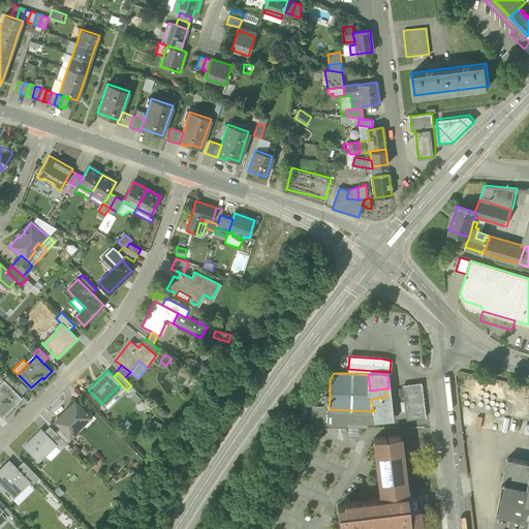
[(10,387),(14,382),(7,375),(3,380),(10,387)]
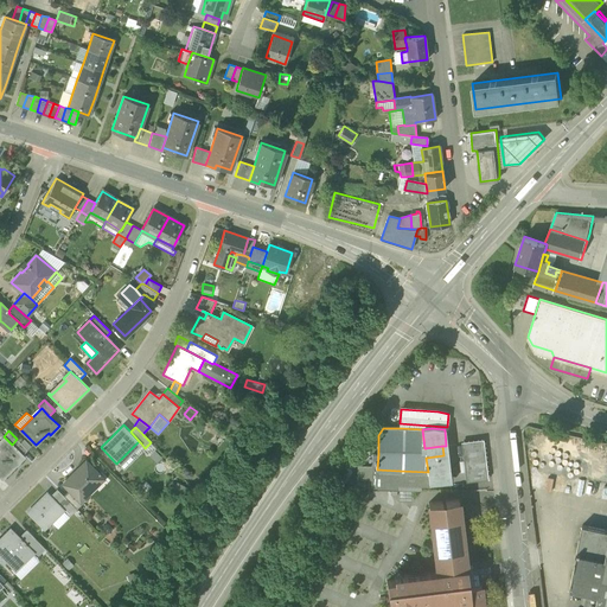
[(544,438),(541,453),(557,457),(560,447),(574,451),(574,447),(583,449),(582,457),(606,461),(606,442),(555,432),(554,440),(544,438)]
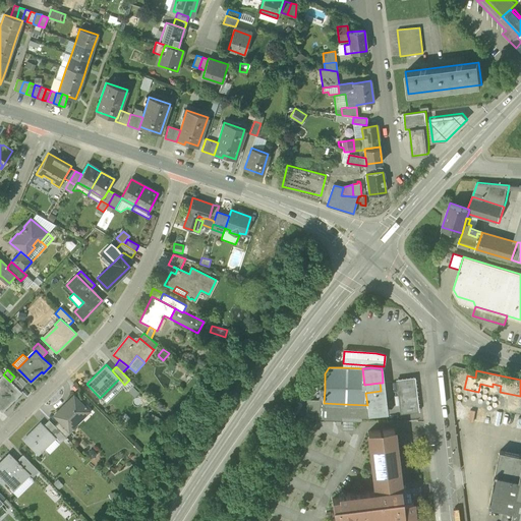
[(0,409),(0,410),(2,411),(20,392),(19,391),(10,382),(3,374),(0,378),(0,385),(1,386),(2,387),(0,388),(0,409)]
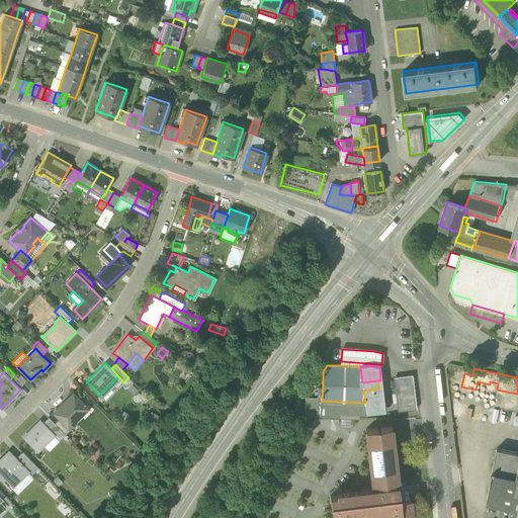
[(10,379),(19,389),(23,384),(17,377),(14,374),(10,379)]
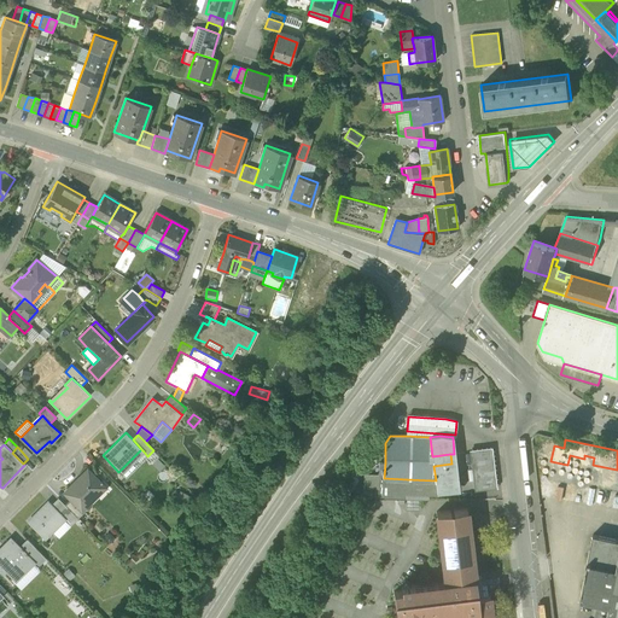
[(21,450),(28,459),(31,454),(24,447),(21,450)]
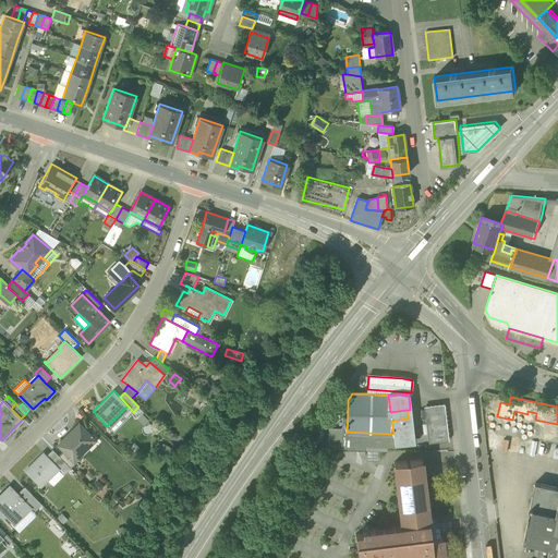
[(128,405),(107,426),(110,428),(130,408),(128,405)]
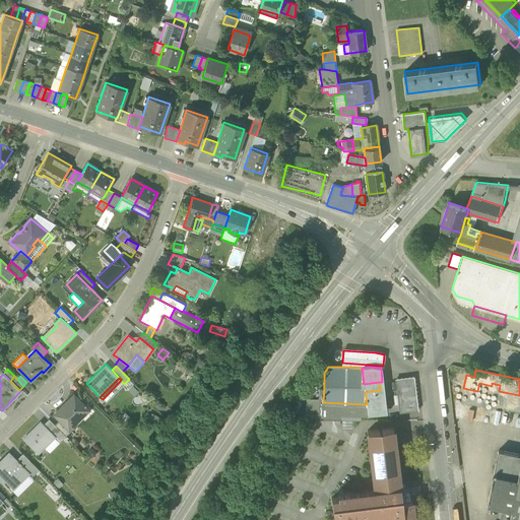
[(397,380),(401,411),(415,409),(411,378),(397,380)]
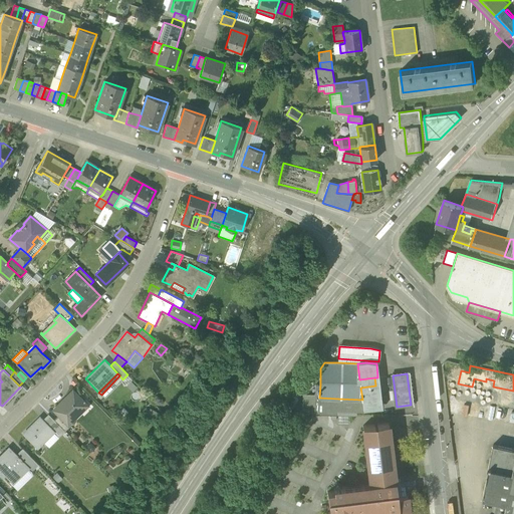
[(133,379),(127,374),(122,379),(119,375),(101,395),(104,398),(121,381),(125,386),(133,379)]
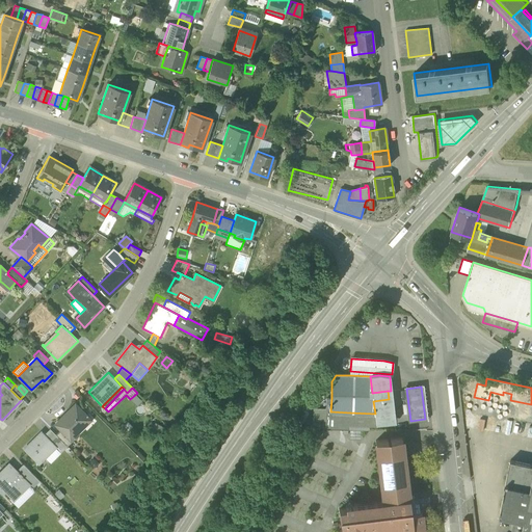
[(375,414),(376,422),(395,421),(392,399),(389,399),(373,401),(375,414)]
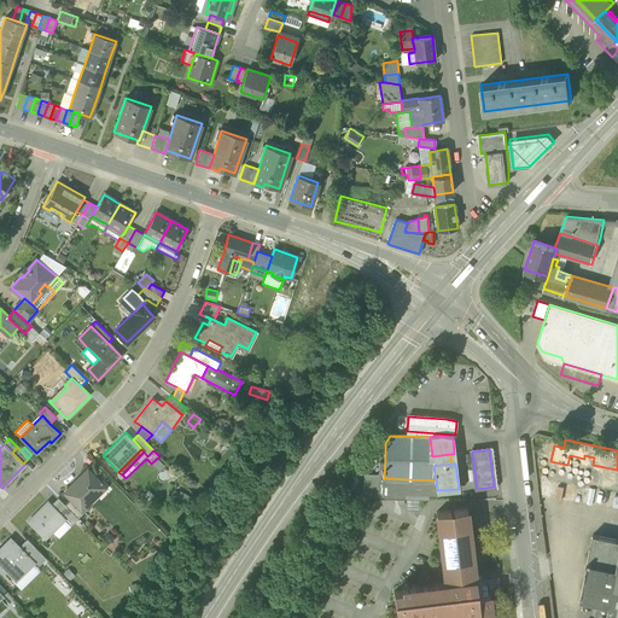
[(71,499),(81,508),(104,485),(87,470),(64,493),(71,499)]
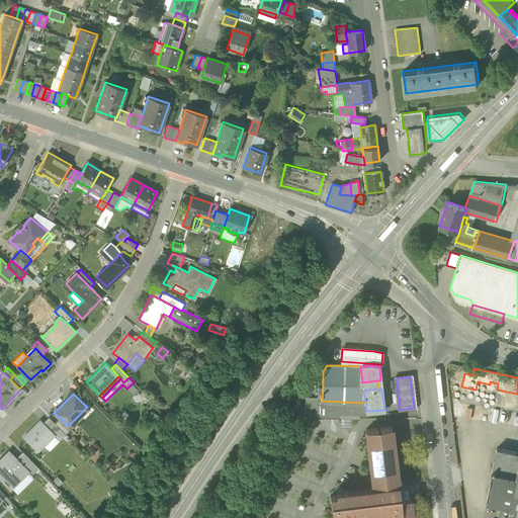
[(340,414),(341,402),(322,401),(322,416),(340,417),(340,414)]
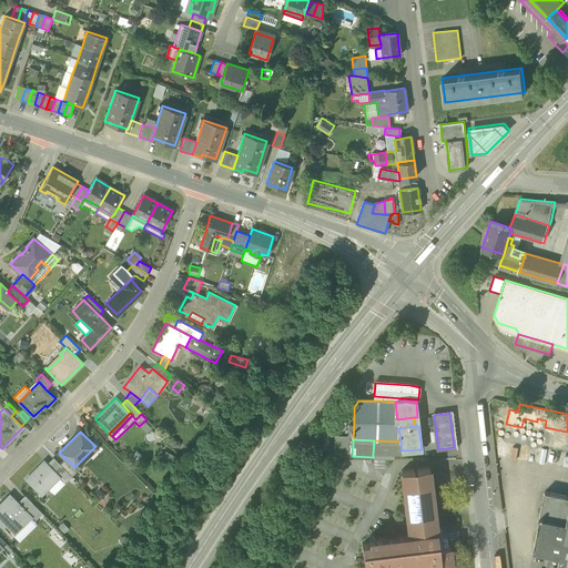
[(373,454),(402,455),(402,450),(401,442),(374,440),(373,454)]
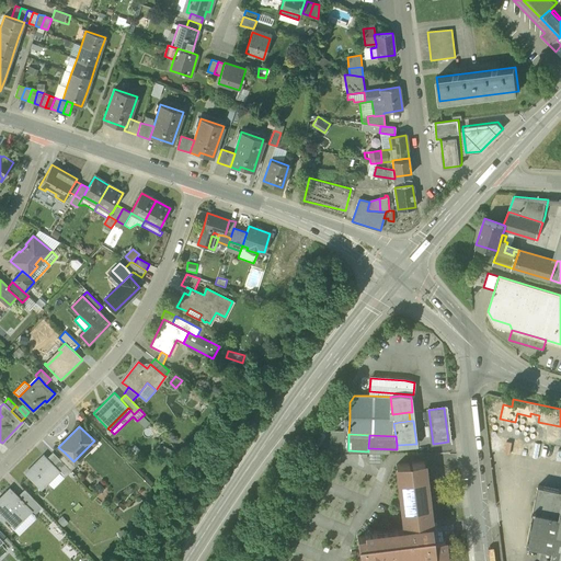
[(527,455),(529,441),(511,437),(508,451),(527,455)]
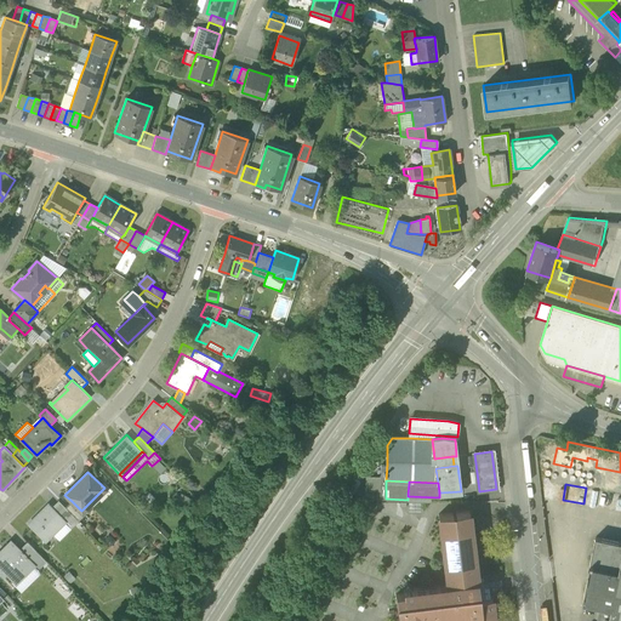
[(191,499),(181,494),(176,503),(186,508),(191,499)]
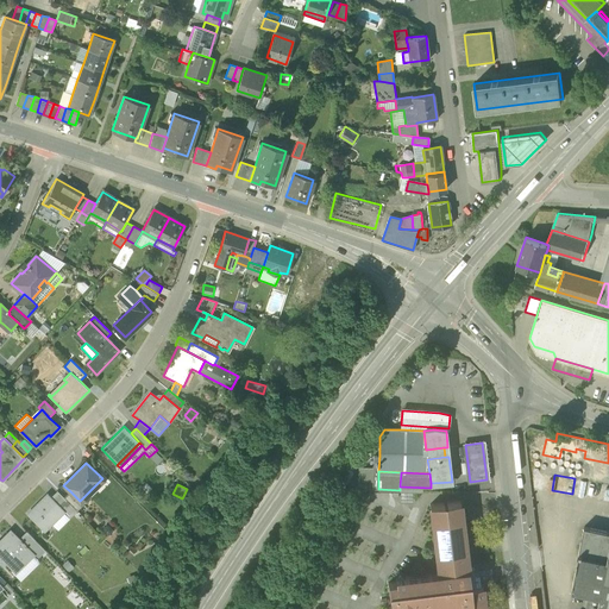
[(57,490),(50,497),(57,504),(64,497),(57,490)]
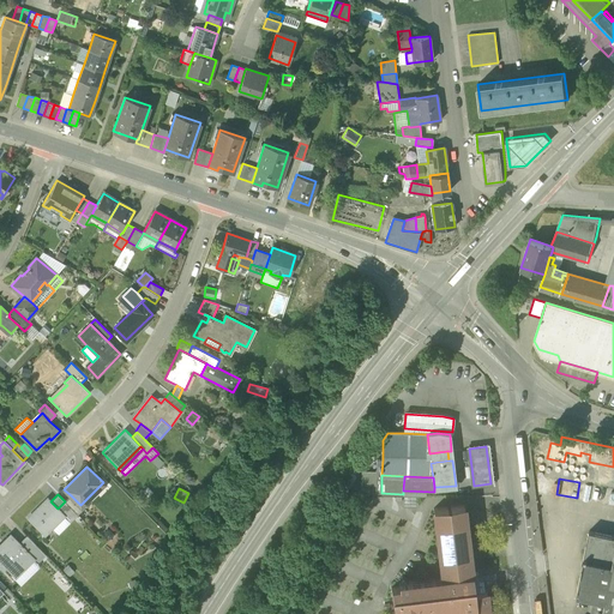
[(71,495),(65,501),(78,515),(84,509),(80,505),(71,495)]
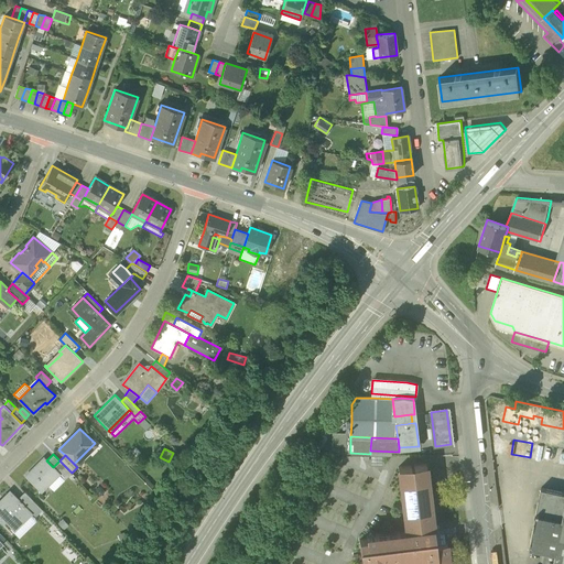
[(371,465),(382,465),(382,455),(371,455),(371,465)]
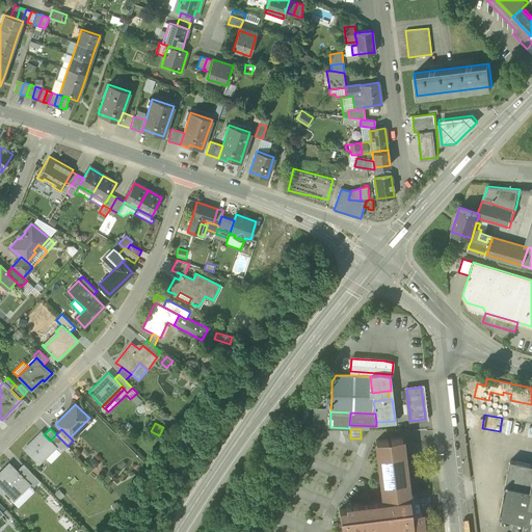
[(24,449),(38,463),(45,458),(46,457),(45,455),(54,446),(54,445),(50,441),(44,434),(42,432),(24,449)]
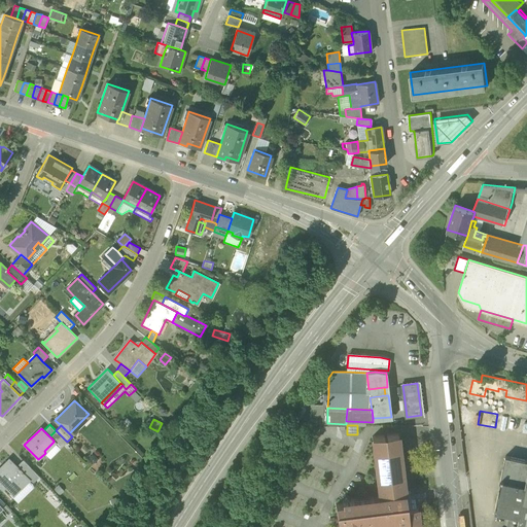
[(60,448),(67,442),(56,430),(49,436),(54,441),(54,442),(60,448)]
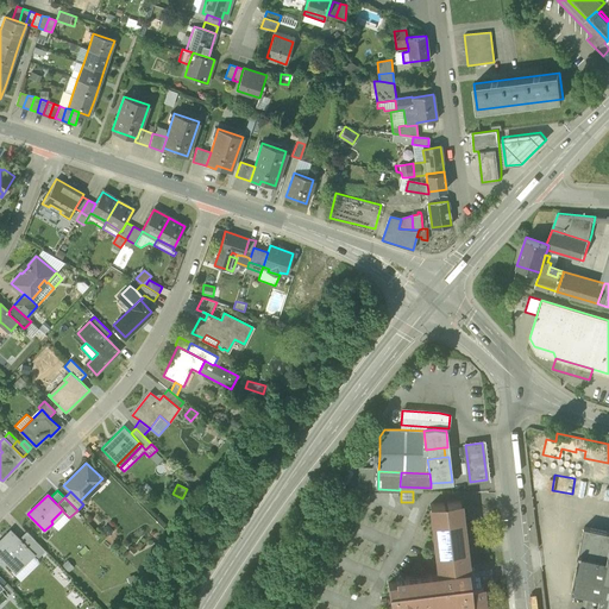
[(390,608),(421,608),(421,606),(454,601),(454,608),(484,608),(483,592),(485,590),(483,589),(482,584),(481,584),(481,579),(479,575),(475,575),(475,570),(469,570),(460,501),(431,504),(439,572),(405,577),(400,573),(396,578),(396,582),(388,583),(390,608)]
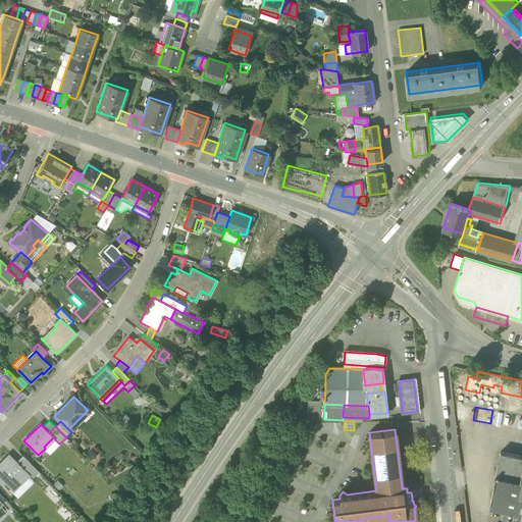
[(49,454),(59,444),(53,437),(44,447),(45,449),(44,450),(49,454)]
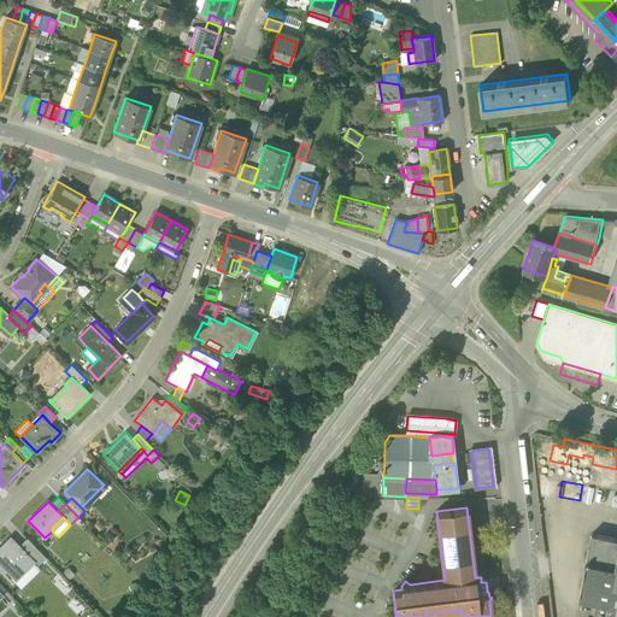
[(579,594),(597,598),(609,600),(605,616),(616,616),(616,538),(591,533),(588,546),(579,594)]
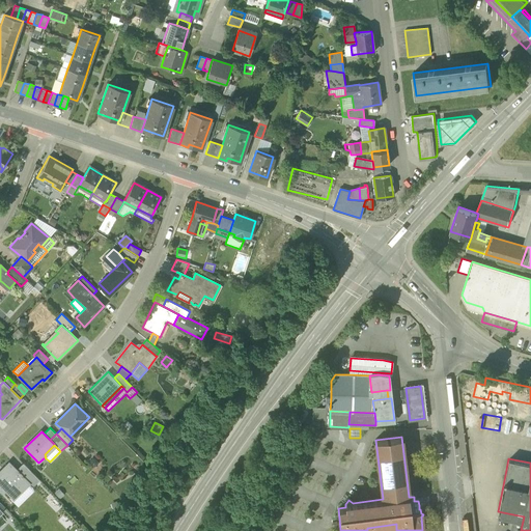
[(5,490),(11,496),(16,492),(19,494),(29,483),(17,471),(9,463),(0,471),(0,488),(3,492),(5,490)]
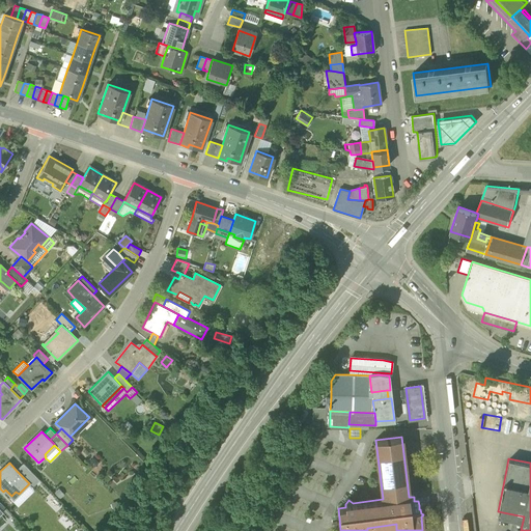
[(29,483),(31,486),(32,486),(39,479),(24,464),(17,471),(29,483)]
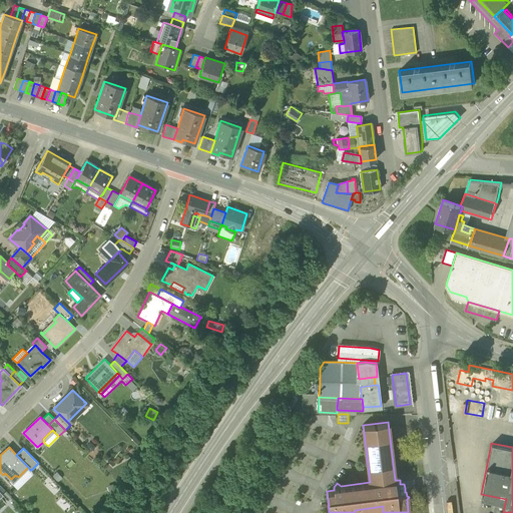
[(34,473),(31,470),(30,470),(28,467),(18,477),(15,475),(11,479),(9,481),(17,489),(34,473)]
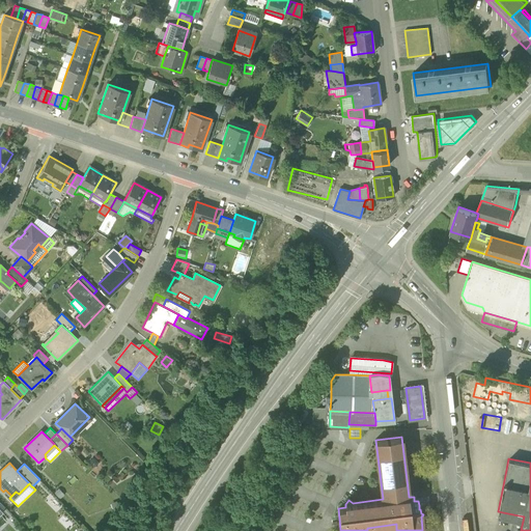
[(58,487),(54,493),(59,498),(64,494),(58,487)]
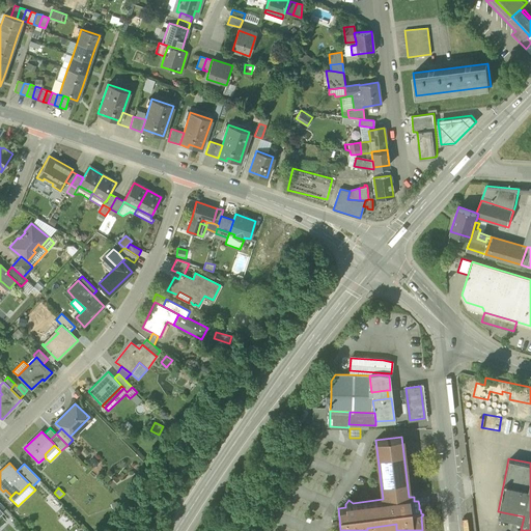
[(428,495),(414,497),(414,501),(418,501),(419,505),(429,504),(428,495)]
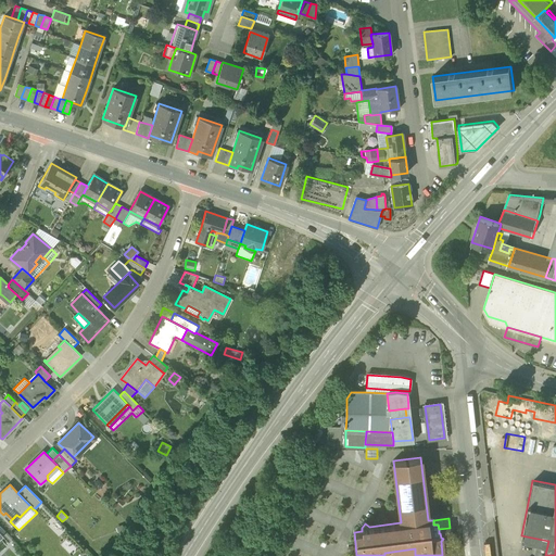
[(362,528),(365,523),(359,519),(356,523),(362,528)]
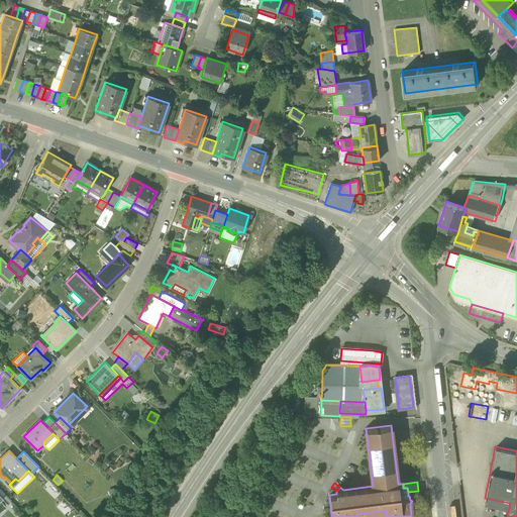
[(500,501),(496,516),(507,516),(510,503),(500,501)]
